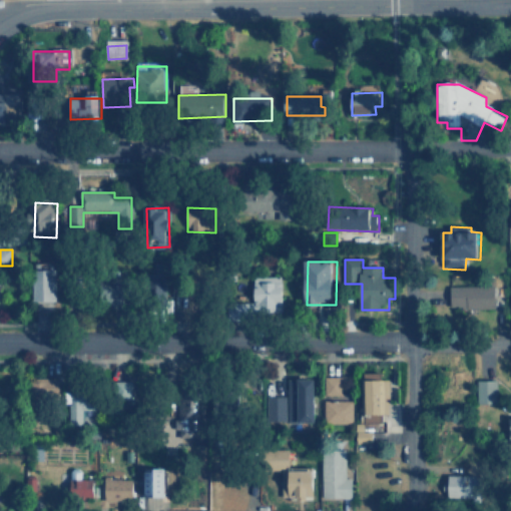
[(59,271),(36,271),(35,302),(59,302),(59,271)]
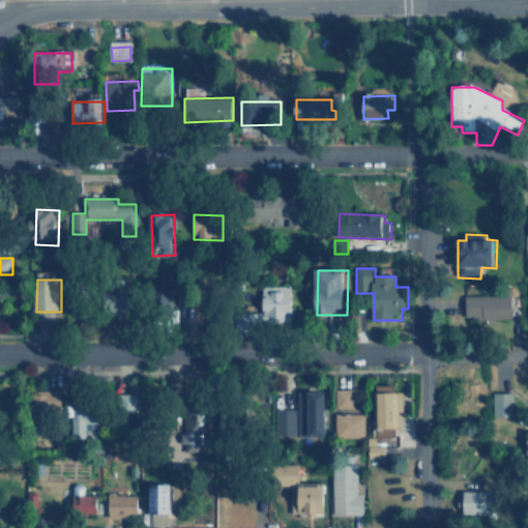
[(260,324),(294,322),(292,287),(262,289),(263,315),(259,315),(260,324)]
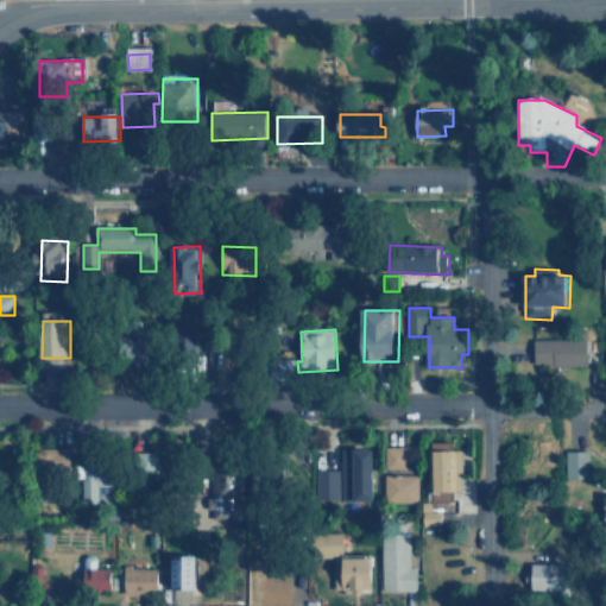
[(536,367),(589,366),(589,340),(535,341),(536,367)]
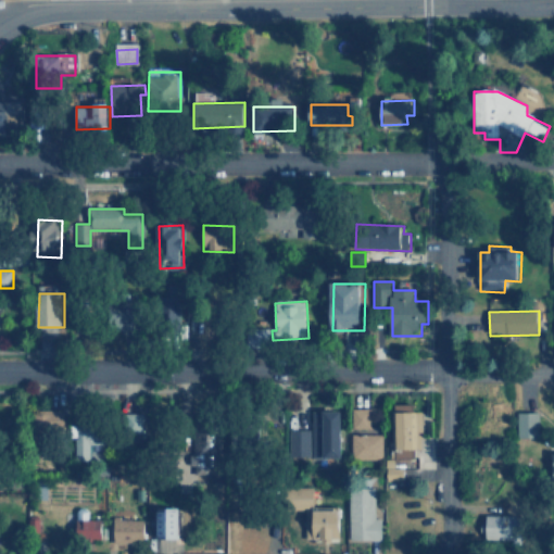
[(424,413),(415,412),(415,405),(397,404),(395,450),(424,450),(424,413)]
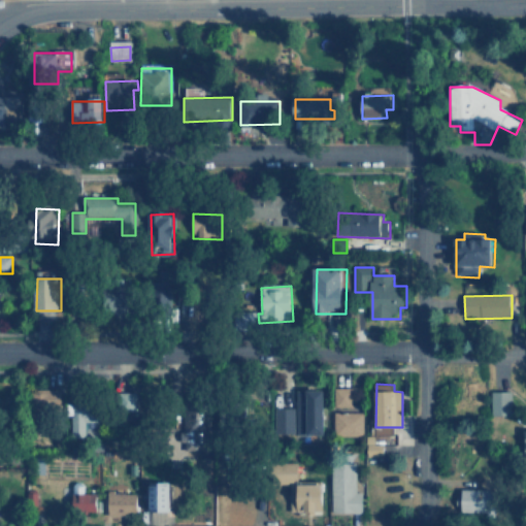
[(335,411),(342,411),(342,412),(355,413),(356,389),(335,388),(335,411)]
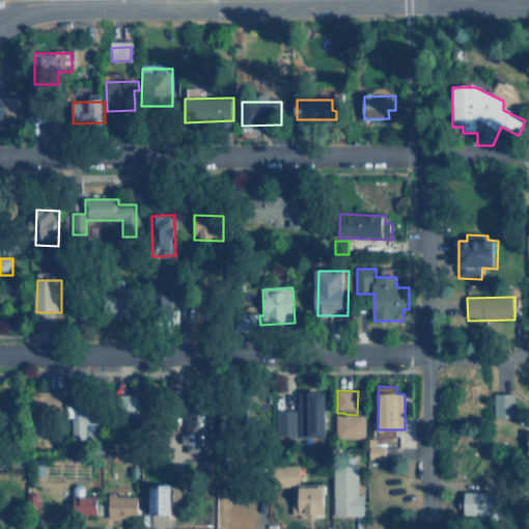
[(64,393),(34,392),(33,410),(63,412),(64,393)]
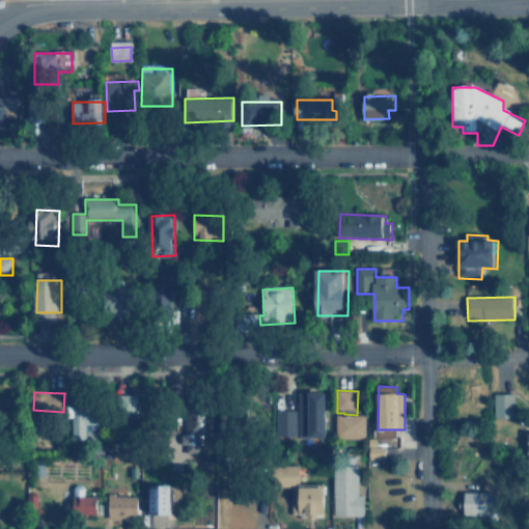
[(300,393),(301,438),(330,438),(329,392),(300,393)]
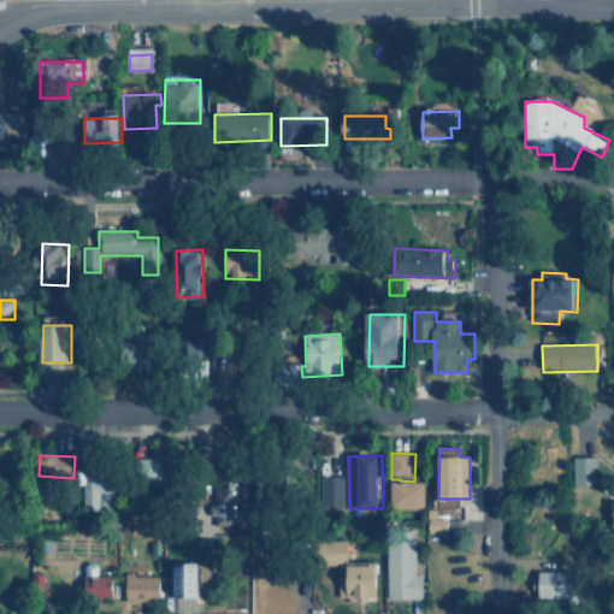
[(598,458),(576,458),(576,486),(600,486),(598,458)]
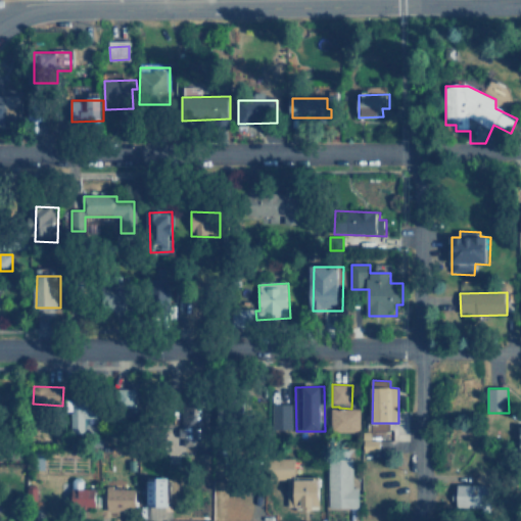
[(97,419),(98,403),(73,403),(72,433),(86,433),(87,418),(97,419)]
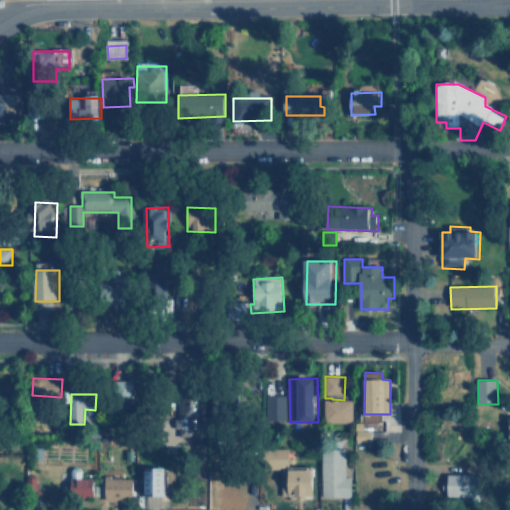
[(286,422),(287,397),(268,396),(267,421),(286,422)]
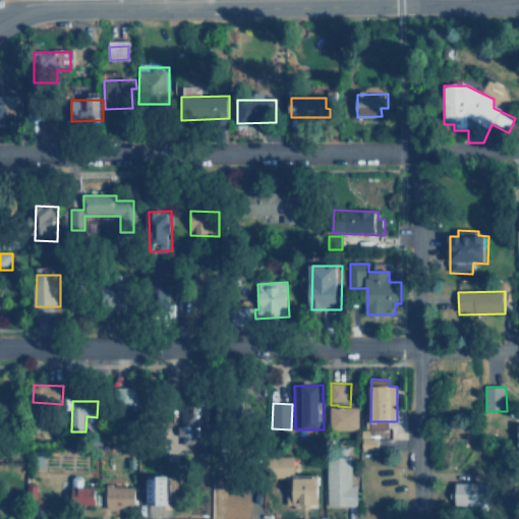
[(206,445),(205,419),(198,419),(198,405),(181,406),(183,446),(206,445)]
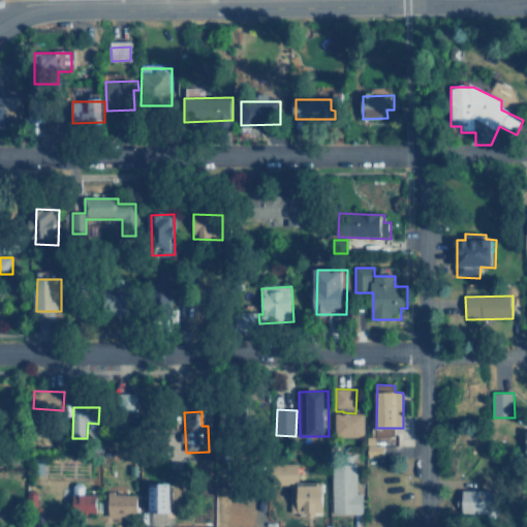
[(365,414),(336,414),(335,437),(365,438),(365,414)]
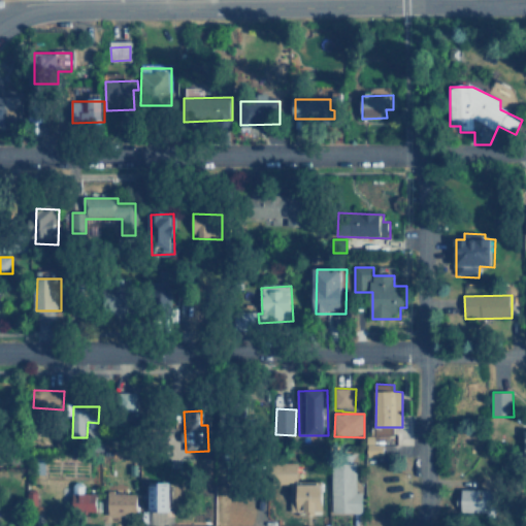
[(385,445),(376,445),(376,437),(368,436),(368,457),(385,457),(385,445)]
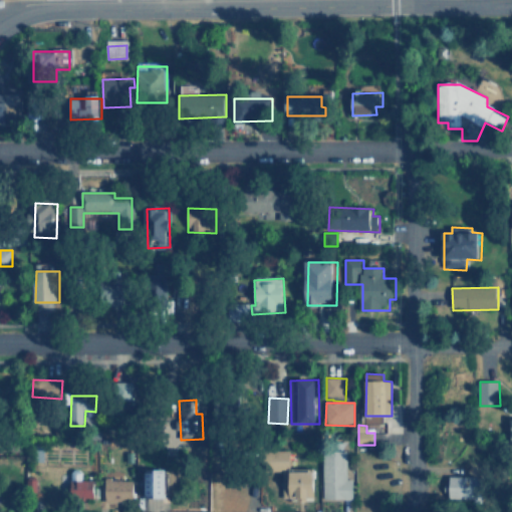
[(271,451),(271,471),(292,471),(292,451),(271,451)]
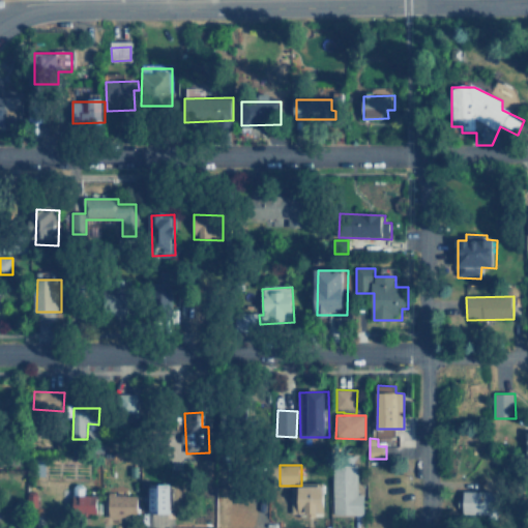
[(359,495),(359,467),(334,467),(334,517),(365,517),(365,495),(359,495)]
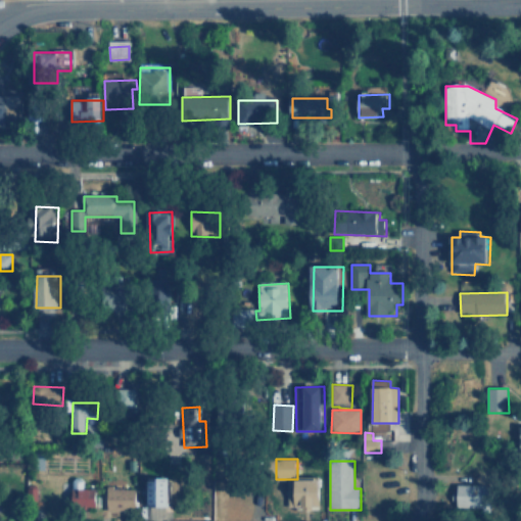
[(289,509),(323,508),(322,478),(288,479),(289,509)]
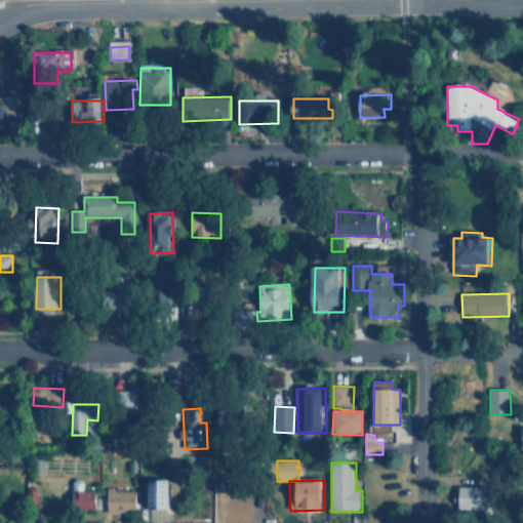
[(160,492),(152,492),(152,509),(173,510),(173,481),(153,481),(153,486),(160,486),(160,492)]
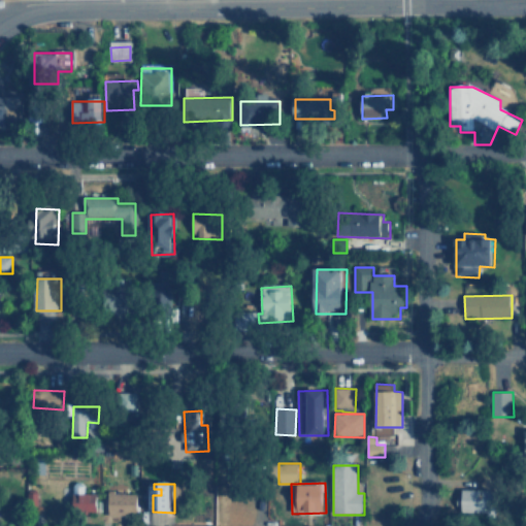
[(108,516),(139,516),(139,493),(109,493),(108,516)]
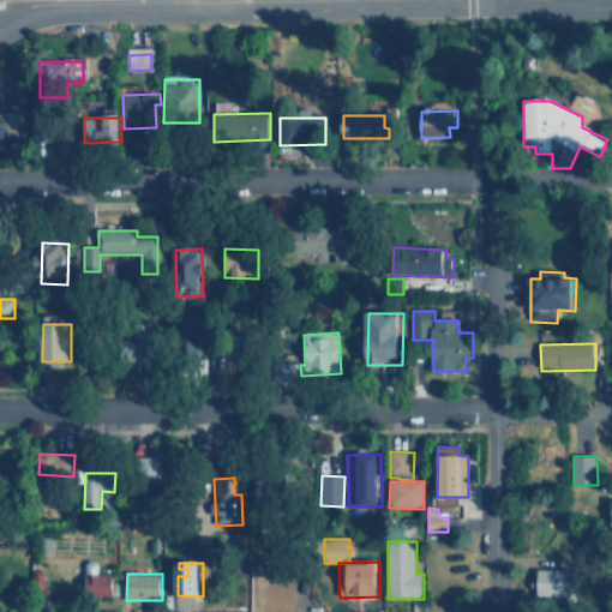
[(115,575),(87,576),(88,597),(115,597),(115,575)]
